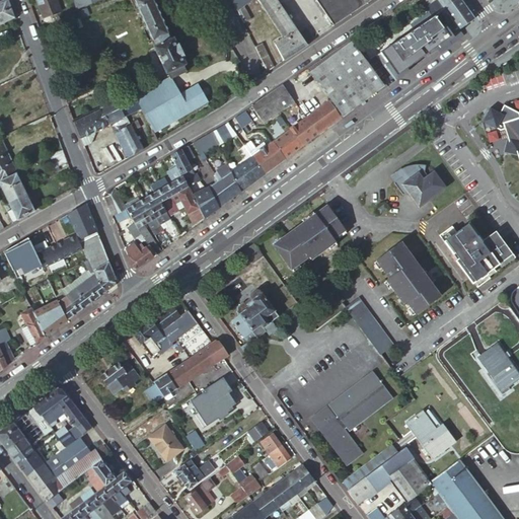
[(0,23),(13,17),(6,0),(2,0),(0,1),(0,23)]
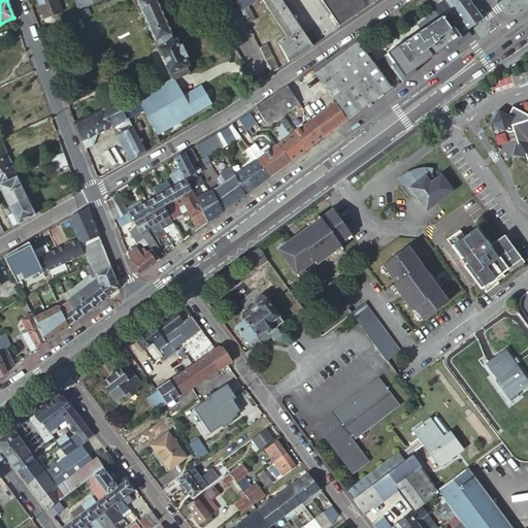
[(61,12),(56,0),(36,0),(42,15),(47,14),(48,18),(61,12)]
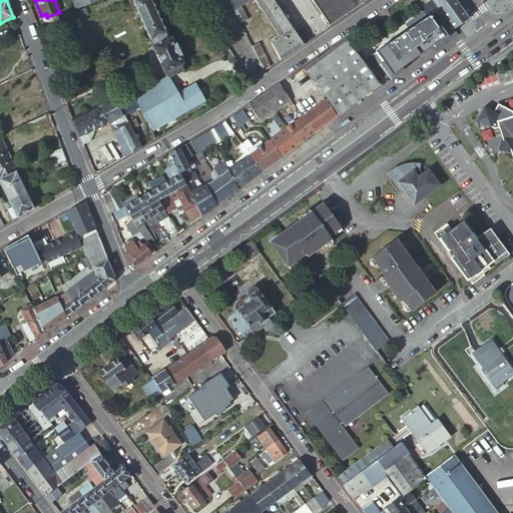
[(72,0),(75,11),(108,0),(72,0)]
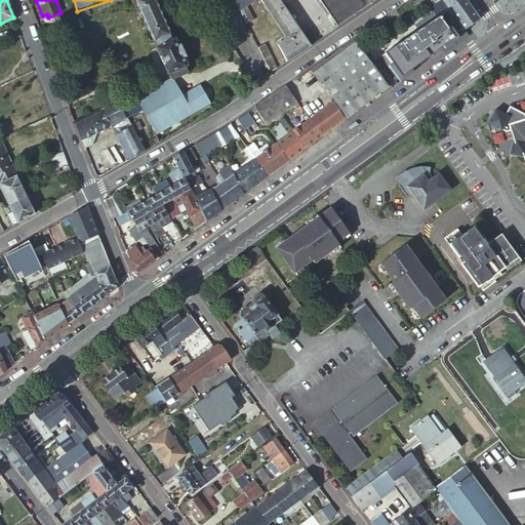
[(153,0),(132,0),(155,48),(154,49),(167,76),(168,75),(170,80),(172,80),(188,72),(185,66),(187,65),(184,58),(185,57),(178,45),(177,45),(174,39),(172,40),(153,0)]
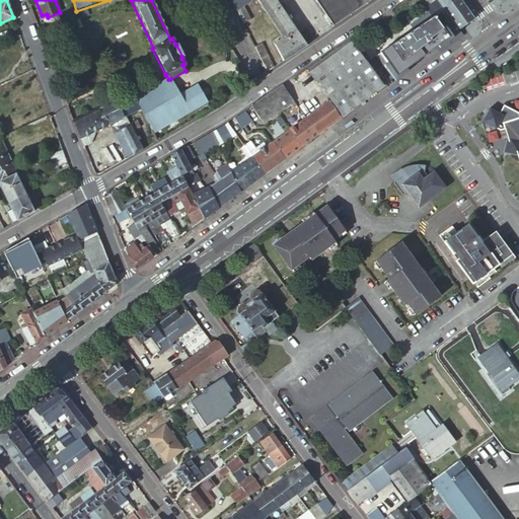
[(228,0),(233,9),(241,4),(246,0),(228,0)]
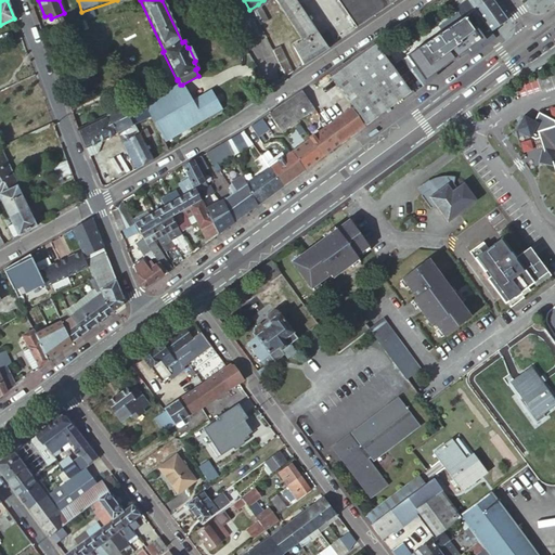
[(292,0),(274,0),(304,39),(314,30),(292,0)]
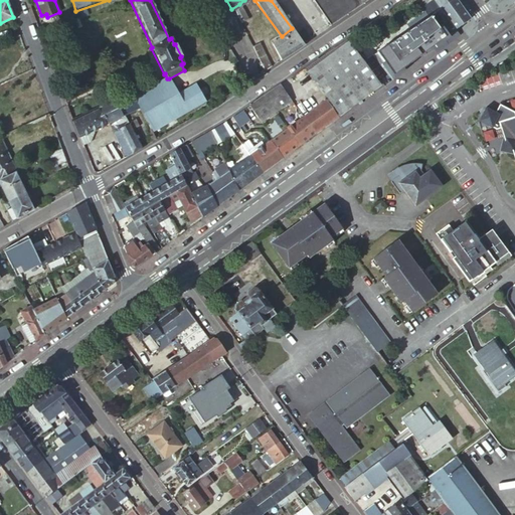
[(366,0),(312,0),(329,25),(366,0)]
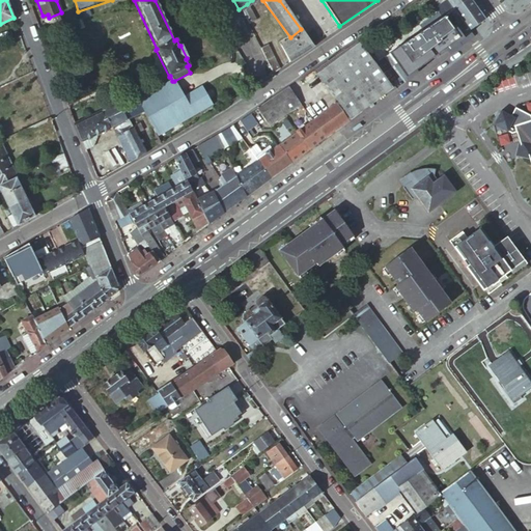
[(464,0),(442,0),(442,1),(449,11),(464,0)]
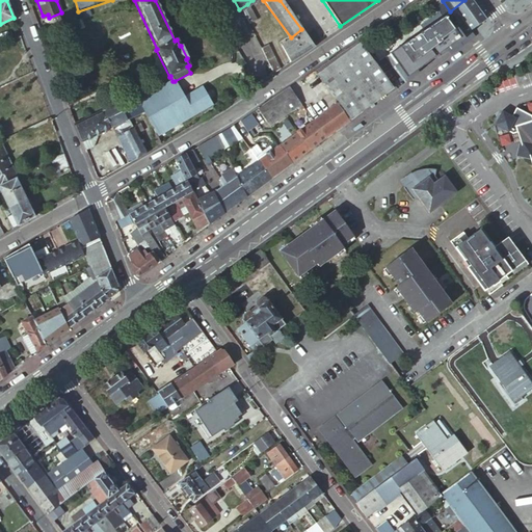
[(484,19),(470,0),(464,0),(450,11),(446,15),(454,26),(451,28),(458,37),(484,19)]
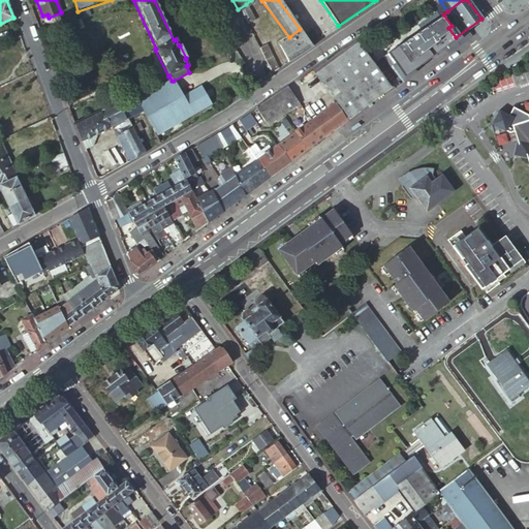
[(238,9),(245,24),(253,19),(246,4),(238,9)]
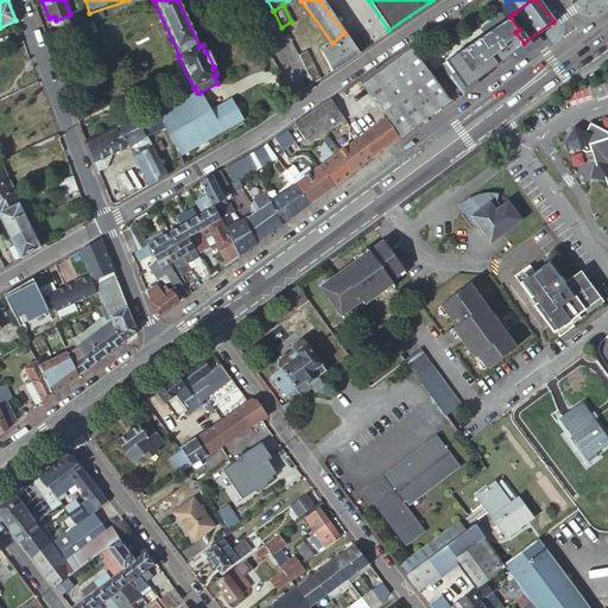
[(483,35),(510,17),(506,11),(480,29),(483,35)]
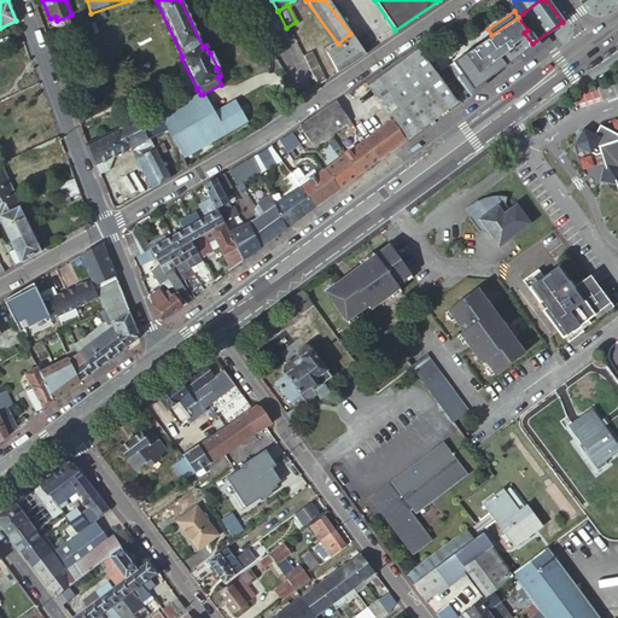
[(363,52),(373,46),(363,31),(354,38),(363,52)]
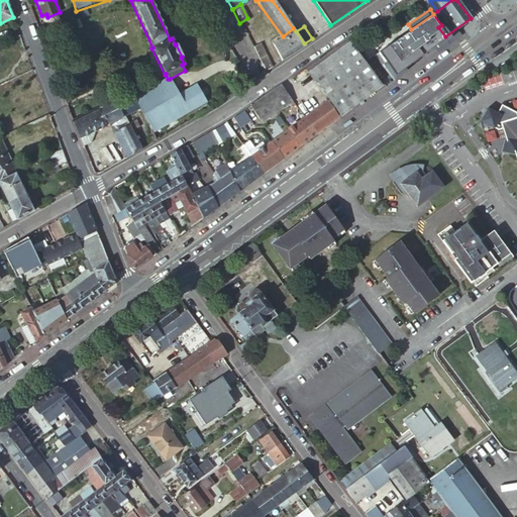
[(273,43),(281,60),(304,43),(296,31),(293,28),(283,36),(273,43)]
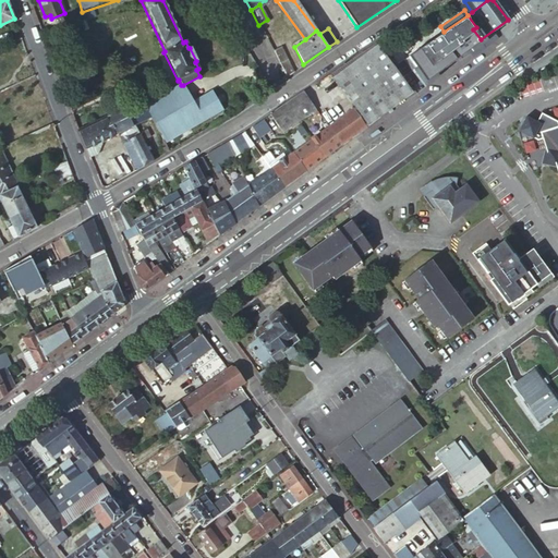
[(388,48),(395,44),(391,38),(385,44),(388,48)]
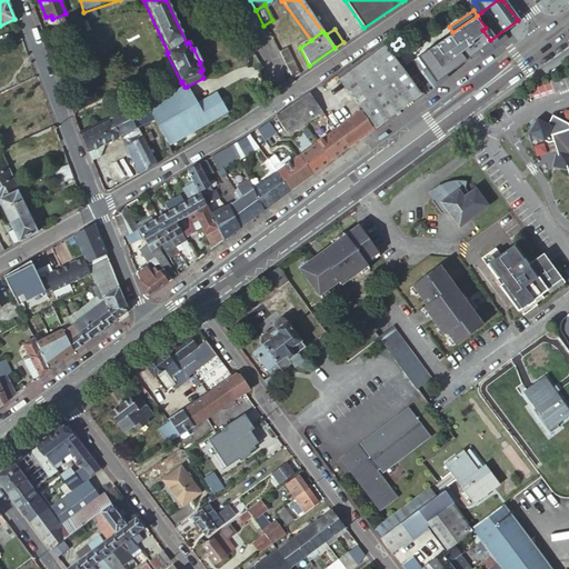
[(392,57),(382,43),(335,76),(359,110),(333,129),(335,129),(347,147),(419,92),(400,68),(392,57)]
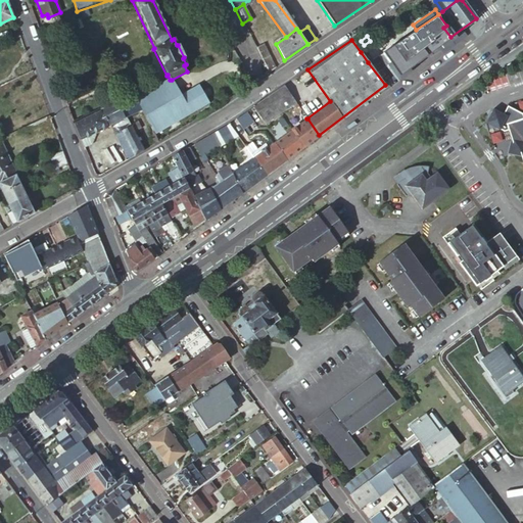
[(259,59),(268,55),(262,44),(254,47),(259,59)]
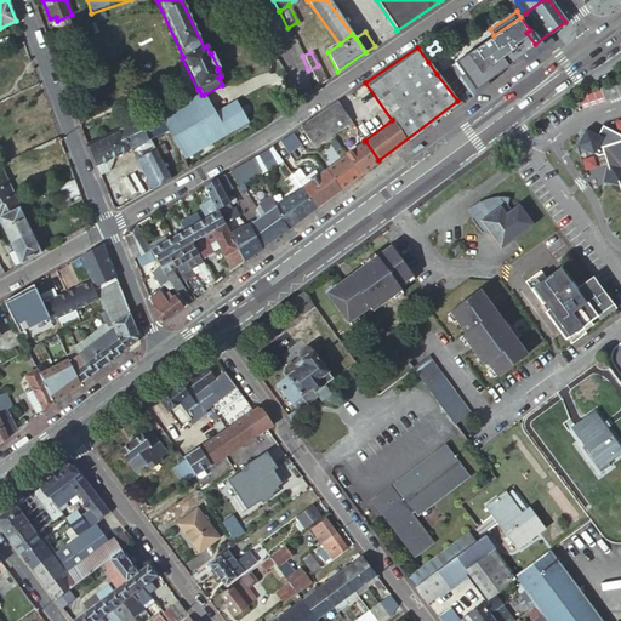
[(440,53),(428,62),(437,74),(450,66),(440,53)]
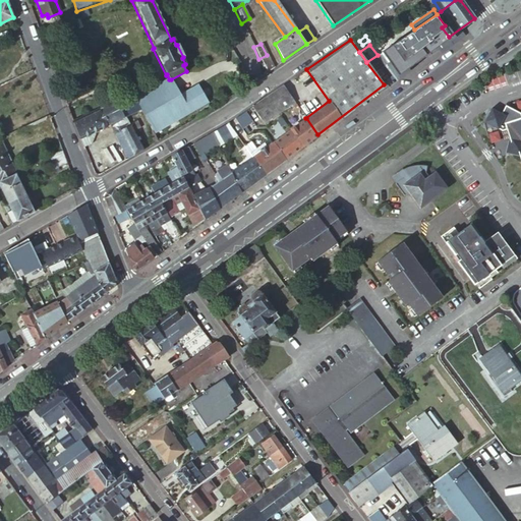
[(266,72),(273,67),(267,55),(258,59),(266,72)]
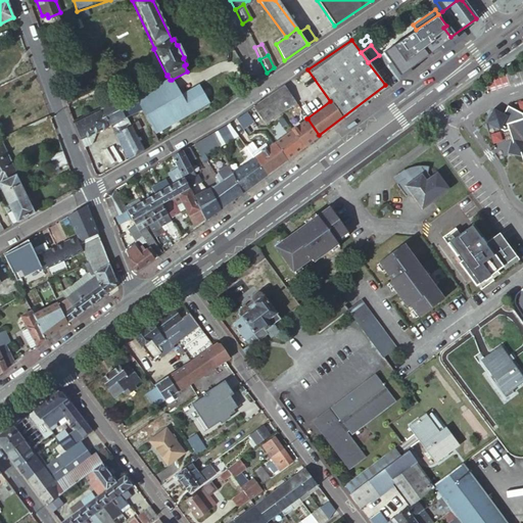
[(379,55),(368,62),(385,85),(403,72),(399,65),(396,68),(397,70),(393,74),(379,55)]
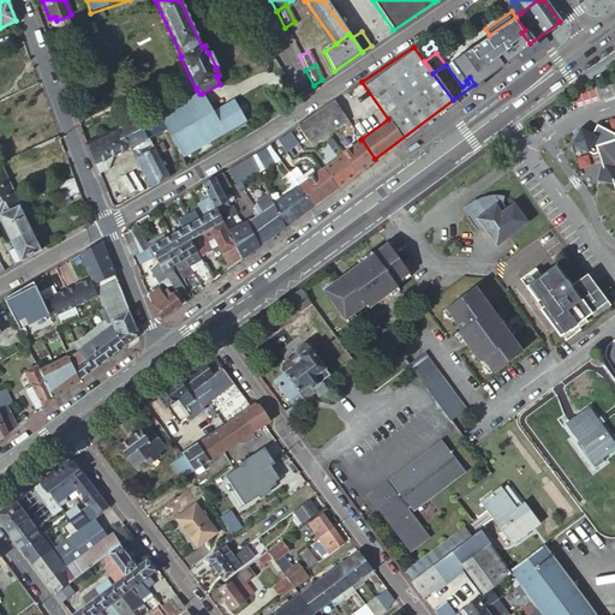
[(197,88),(196,89),(165,105),(167,111),(199,94),(197,88)]
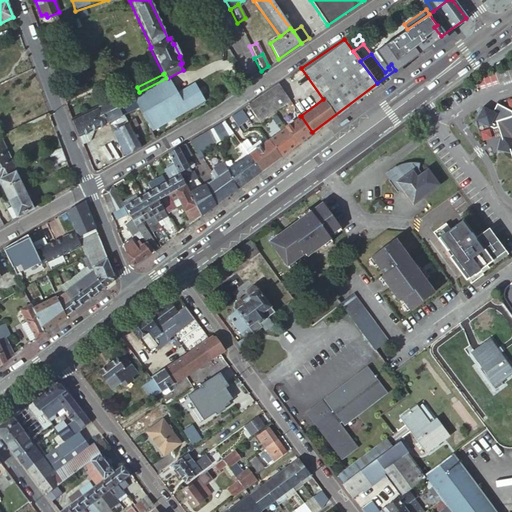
[(176,92),(168,78),(166,78),(139,92),(137,87),(129,91),(137,108),(140,113),(142,112),(151,128),(201,100),(192,83),(176,92)]
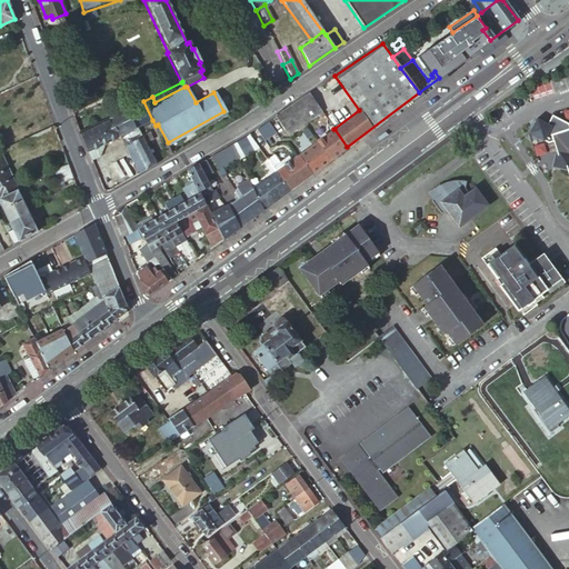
[(308,95),(276,116),(288,133),(288,135),(320,112),(308,95)]
